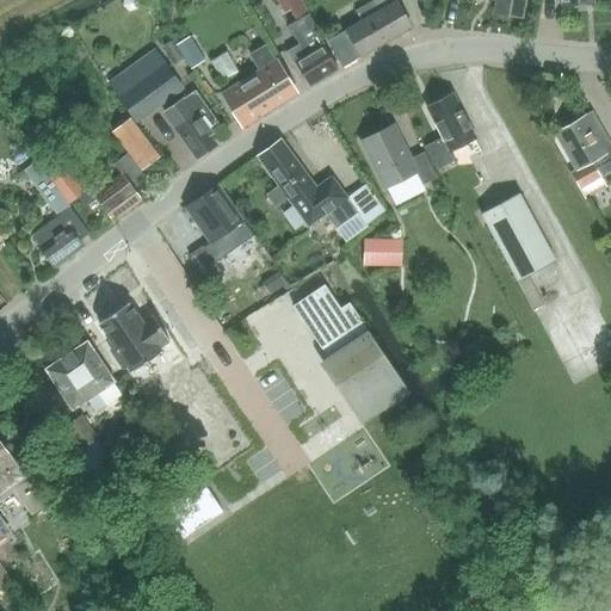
[(310,86),(337,69),(322,47),(326,44),(298,0),(276,0),(284,13),(289,11),(296,24),(289,28),(307,56),(296,63),(310,86)]
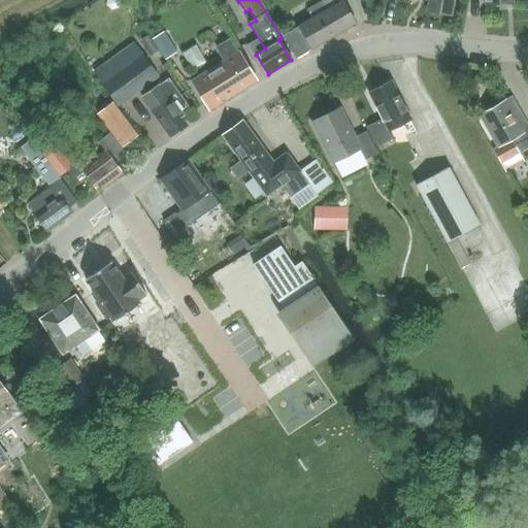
[(312,47),(355,23),(341,0),(320,0),(307,7),(312,17),(297,25),(298,26),(299,25),(312,47)]
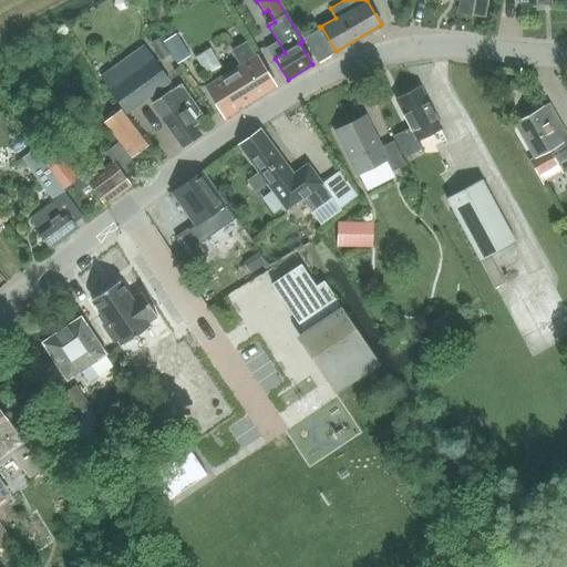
[(454,0),(459,1),(456,11),(483,17),(485,0),(454,0)]
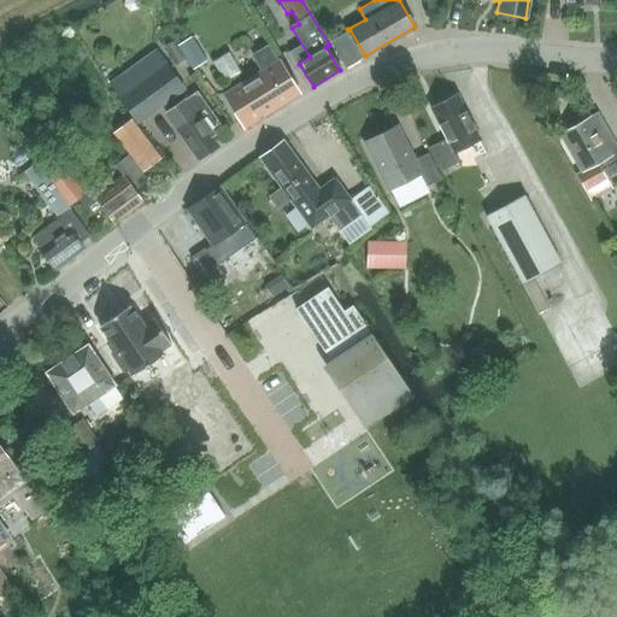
[(346,66),(365,56),(350,29),(348,30),(330,41),(346,66)]
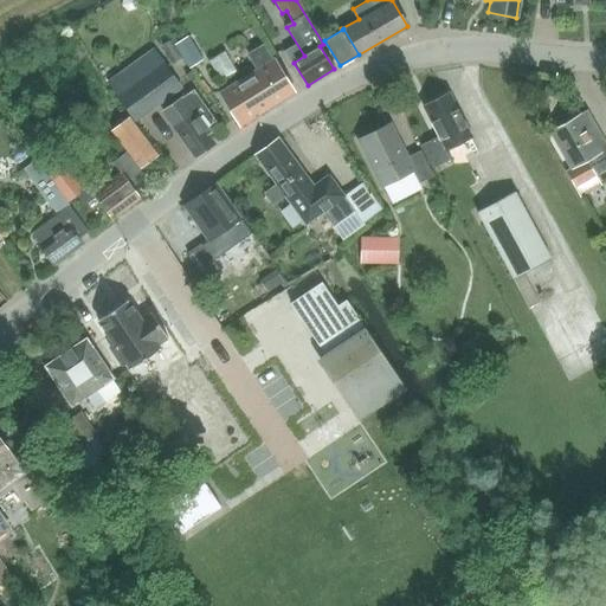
[(187,37),(173,45),(179,55),(181,58),(188,69),(201,60),(187,37)]
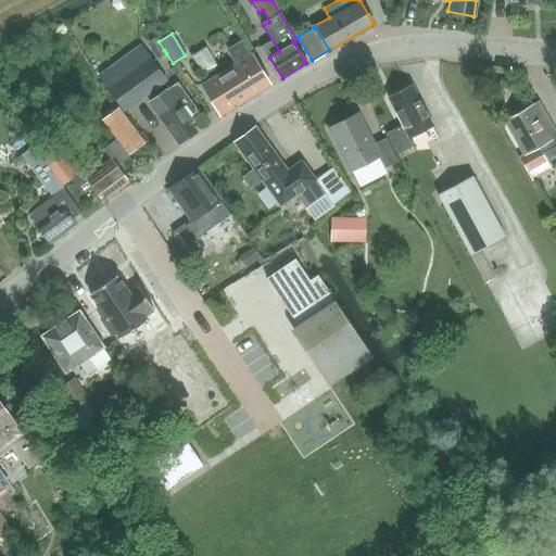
[(156,38),(149,42),(160,58),(166,53),(164,50),(159,41),(156,38)]
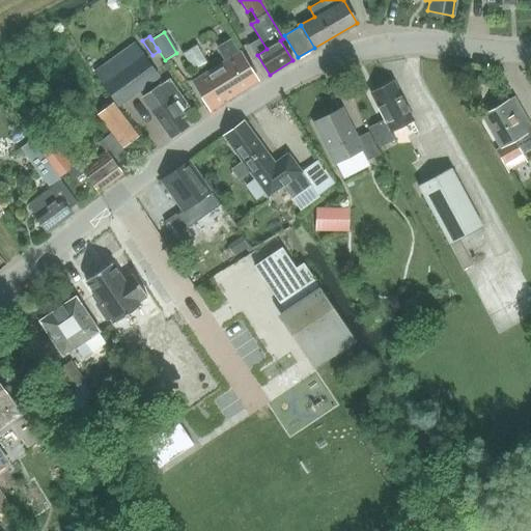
[(226,62),(192,82),(205,106),(220,96),(223,103),(256,81),(241,54),(231,37),(217,46),(226,62)]
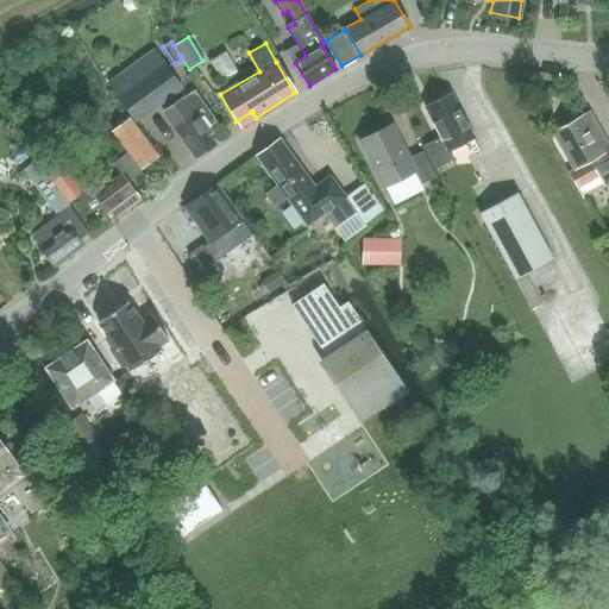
[(136,120),(182,88),(164,62),(118,94),(136,120)]
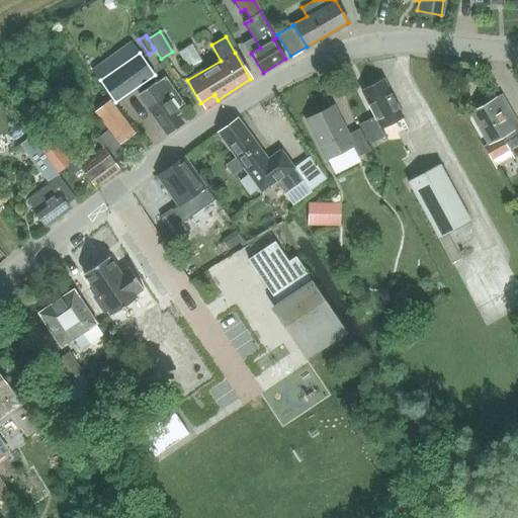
[(185,105),(172,87),(165,77),(138,96),(166,137),(183,125),(174,112),(185,105)]
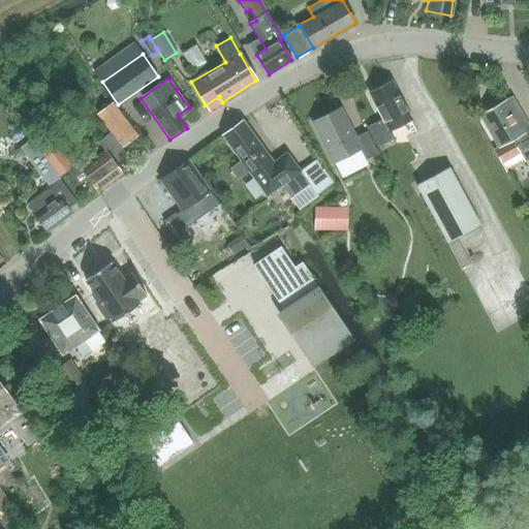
[(390,131),(411,120),(391,83),(369,94),(382,120),(367,128),(378,149),(395,141),(390,131)]
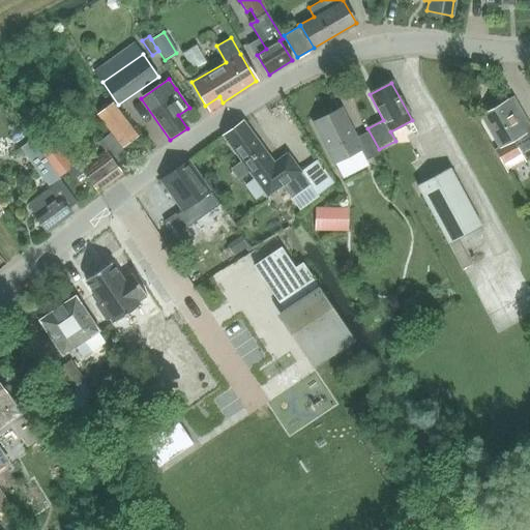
[(526,162),(521,152),(529,146),(529,131),(511,99),(480,116),(498,147),(495,149),(507,172),(526,162)]
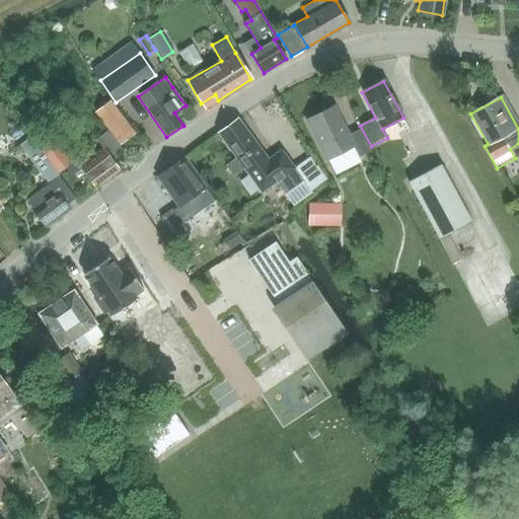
[(76,160),(70,164),(66,167),(77,181),(86,174),(96,189),(122,170),(114,160),(118,156),(123,150),(120,145),(136,132),(110,100),(95,112),(108,130),(96,139),(102,147),(80,165),(76,160)]
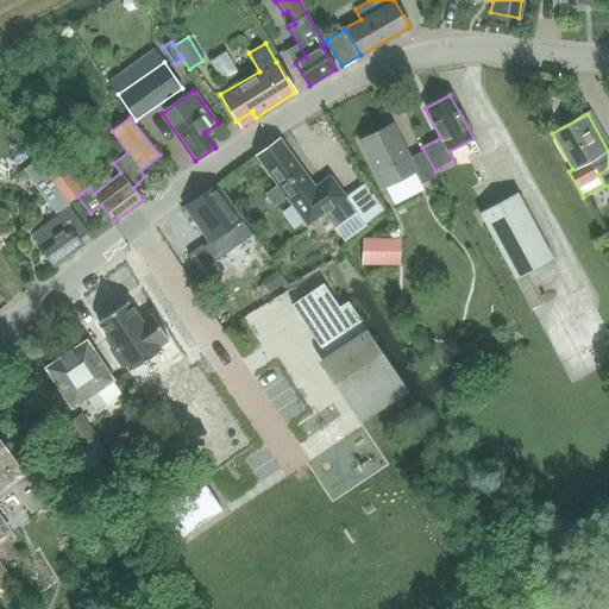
[(358,139),(383,189),(415,173),(421,184),(435,177),(422,151),(410,157),(393,123),(358,139)]
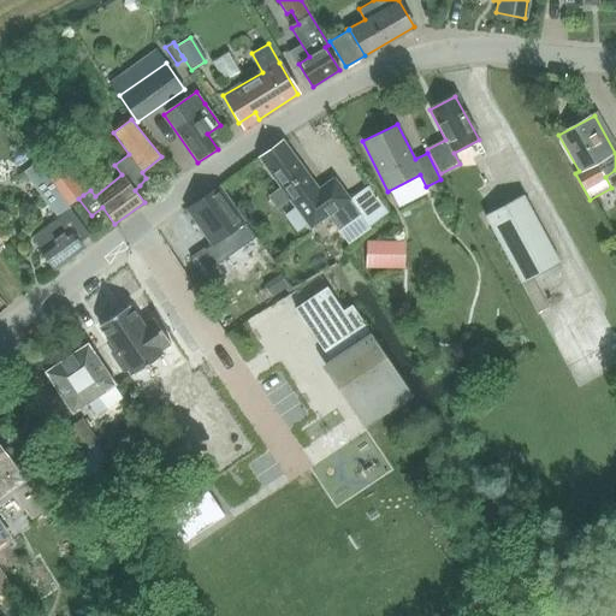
[(337,231),(359,215),(368,227),(389,213),(368,187),(348,201),(332,179),(317,190),(282,142),(259,159),(279,188),(268,196),(278,209),(289,200),(309,227),(325,215),(337,231)]
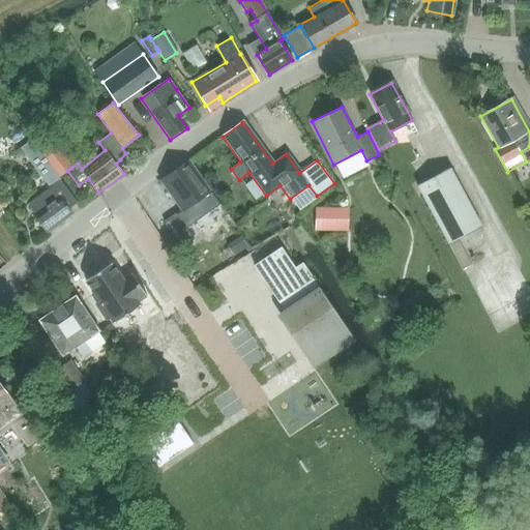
[(41,155),(33,144),(31,141),(21,148),(50,186),(27,203),(34,213),(33,213),(48,233),(74,214),(69,208),(78,203),(59,177),(42,154),(41,155)]
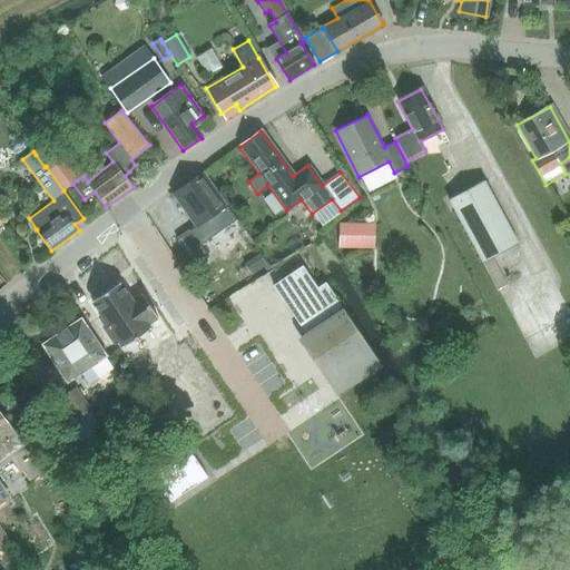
[(46,166),(64,190),(72,184),(77,180),(59,156),(46,166)]
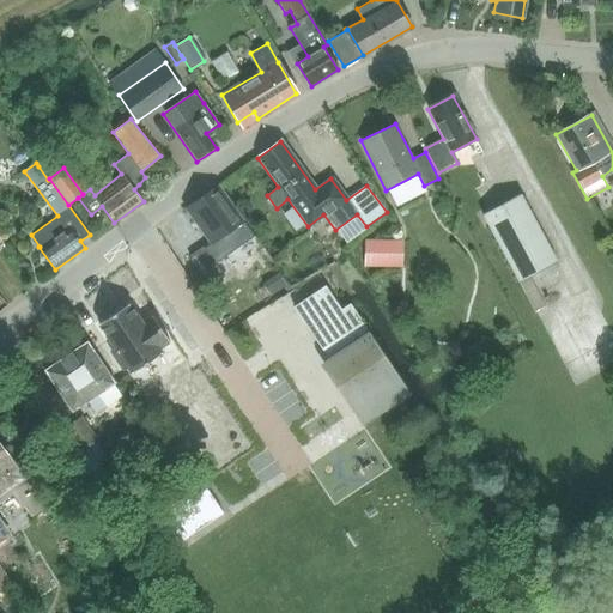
[(210,244),(242,220),(218,186),(184,208),(210,244)]
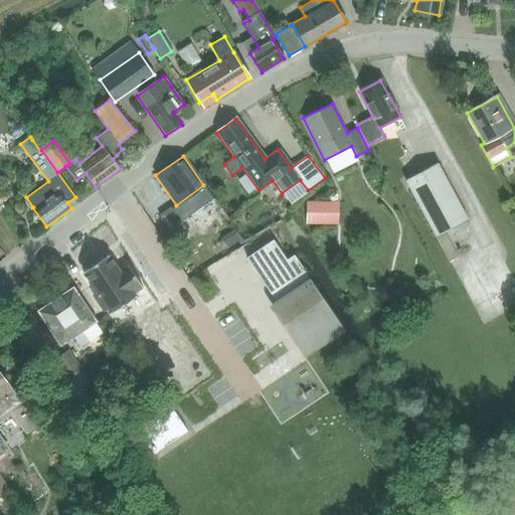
[(405,180),(404,181),(436,237),(450,263),(459,259),(445,232),(467,219),(437,164),(405,180)]
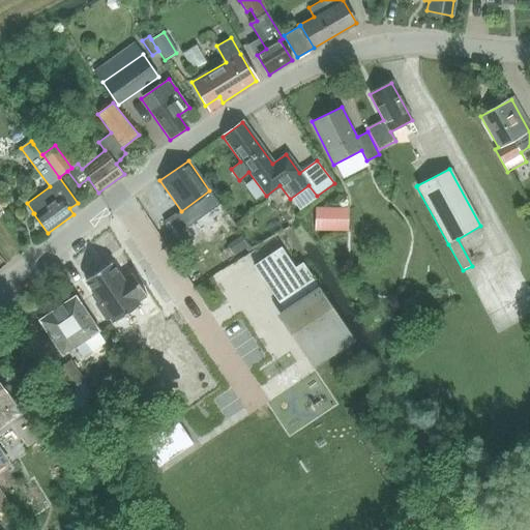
[(315,232),(348,232),(348,209),(316,208),(315,232)]
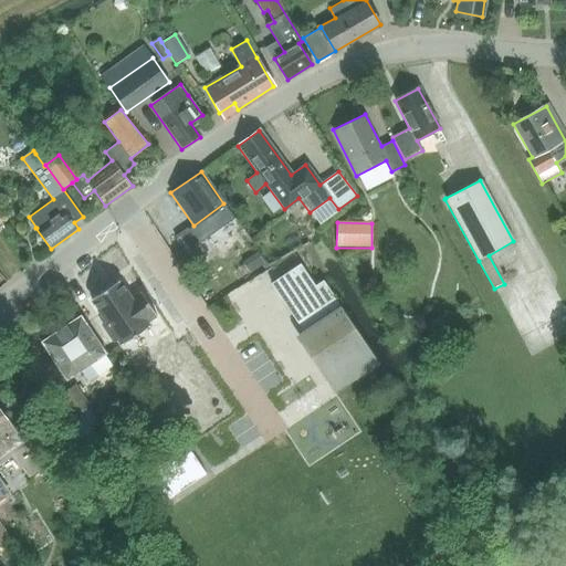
[(190,262),(203,254),(188,230),(175,238),(190,262)]
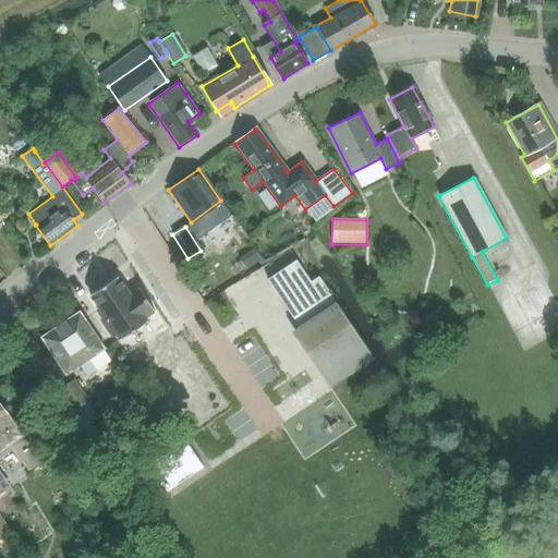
[(254,249),(240,258),(246,269),(261,259),(254,249)]
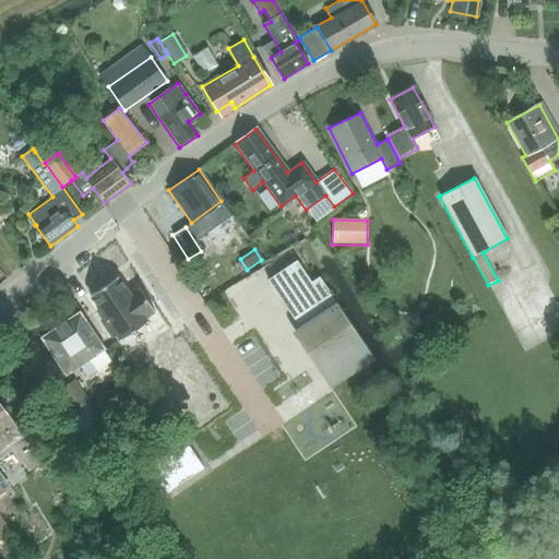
[(372,360),(375,359),(353,325),(320,276),(311,282),(297,260),(269,278),(300,326),(294,331),(331,388),(372,360)]
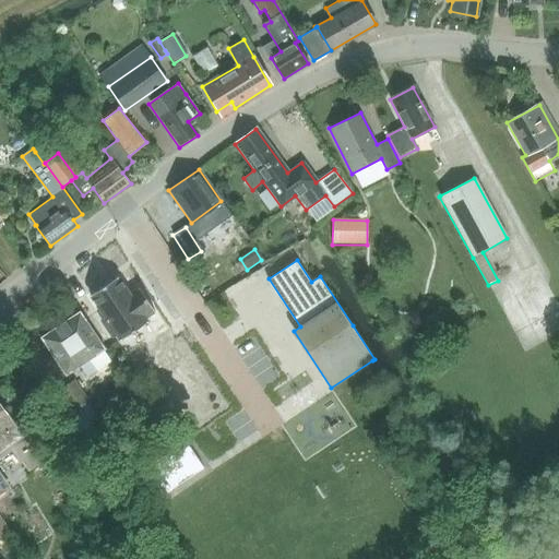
[(102,319),(114,337),(117,334),(120,340),(147,321),(145,318),(155,311),(139,287),(129,294),(117,276),(90,295),(105,317),(102,319)]
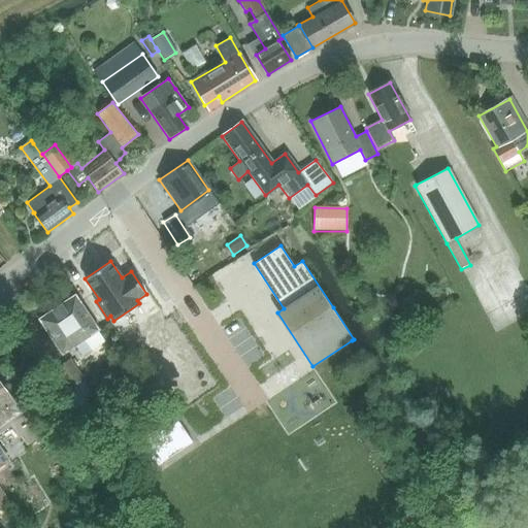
[(527,278),(525,270),(516,273),(524,297),(527,295),(527,278)]
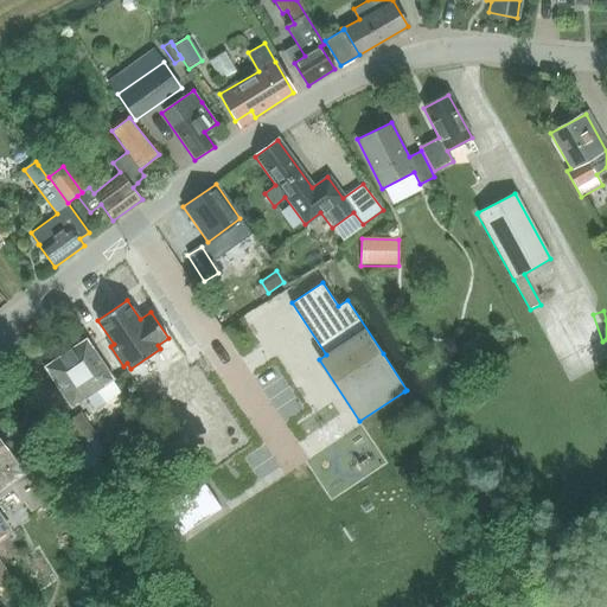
[(161,358),(195,415),(281,364),(286,374),(302,363),(282,330),(244,352),(225,320),(161,358)]
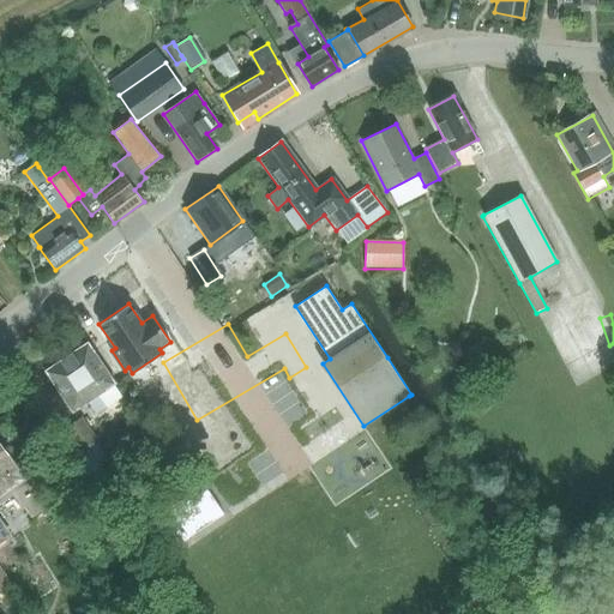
[(85,344),(43,372),(71,413),(97,395),(107,409),(121,399),(85,344)]
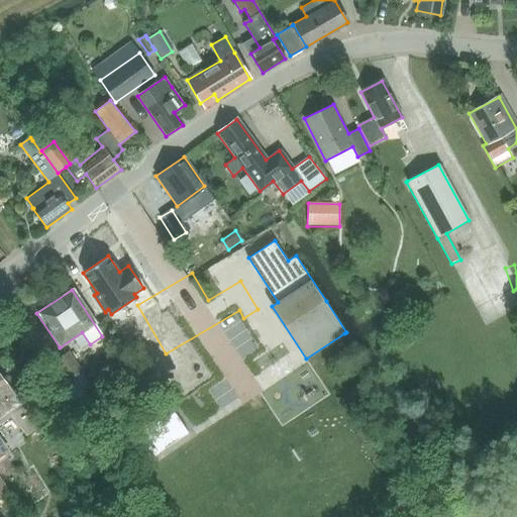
[(267,367),(284,362),(279,345),(262,350),(267,367)]
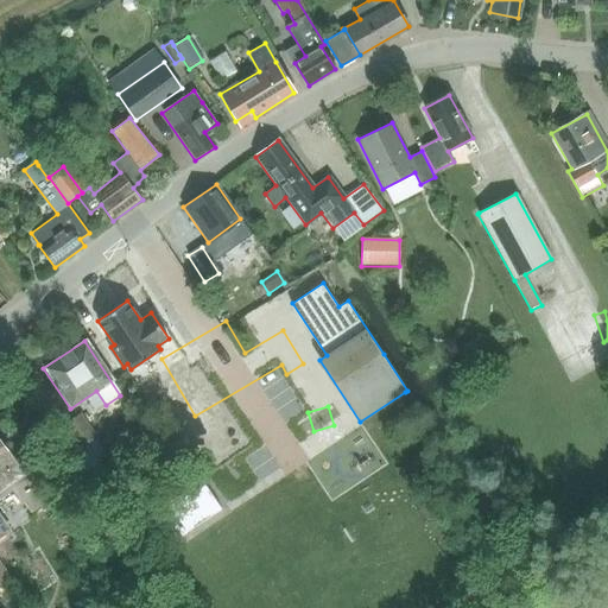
[(100,464),(87,445),(97,438),(81,413),(65,424),(70,432),(56,441),(80,479),(100,464)]
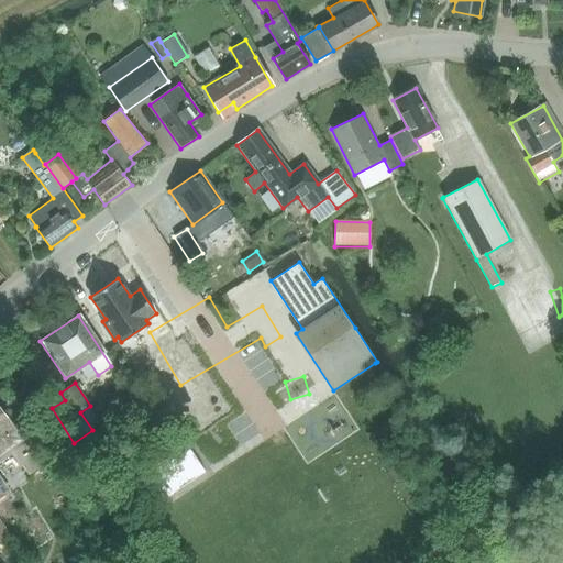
[(0,494),(10,486),(0,472),(0,461),(12,452),(28,474),(44,462),(23,434),(18,438),(0,414),(0,494)]
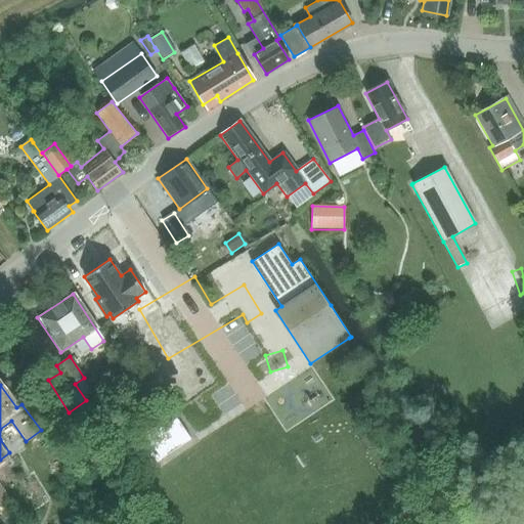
[(174,413),(132,440),(150,466),(191,439),(174,413)]
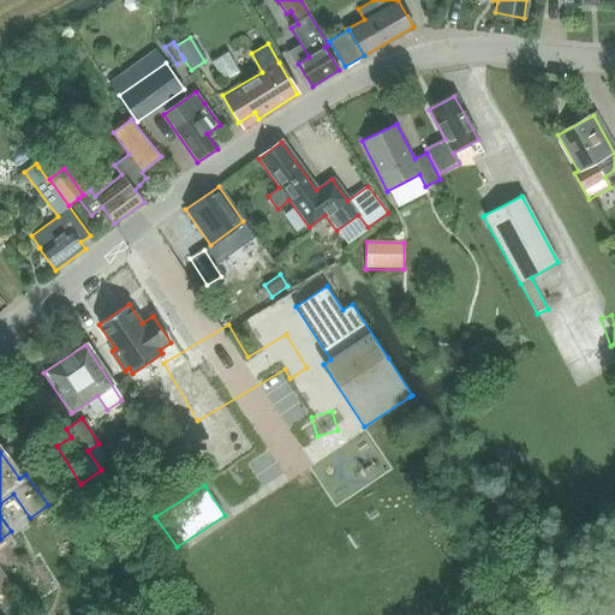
[(0,591),(12,584),(0,567),(0,591)]
